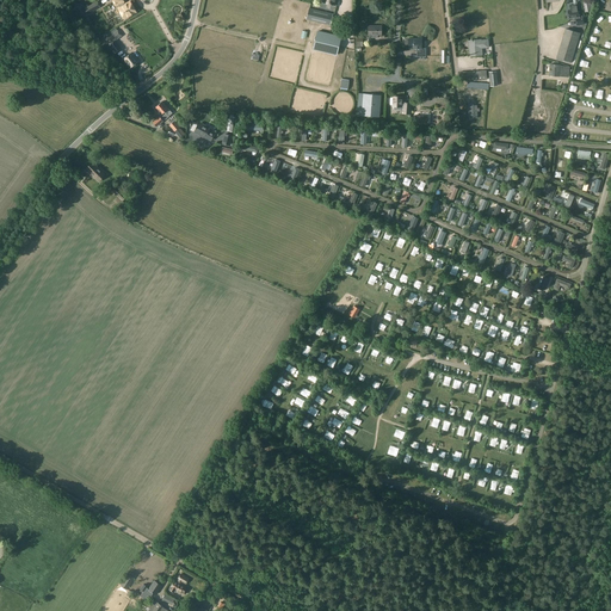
[(123,0),(112,0),(115,5),(118,4),(121,7),(118,8),(124,18),(136,12),(130,1),(124,5),(123,2),(124,1),(123,0)]
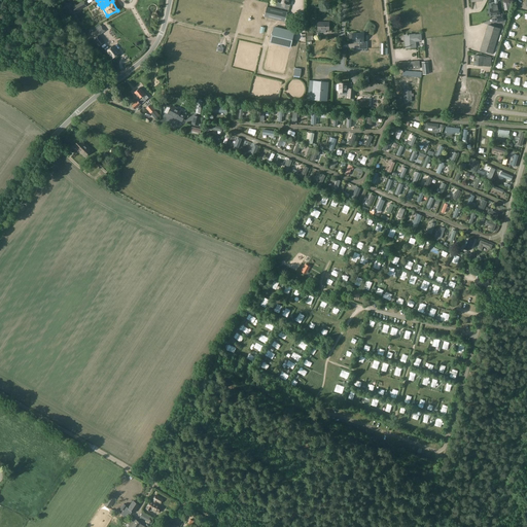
[(512,3),(508,4),(507,0),(501,0),(503,10),(510,9),(510,8),(511,8),(512,3)]
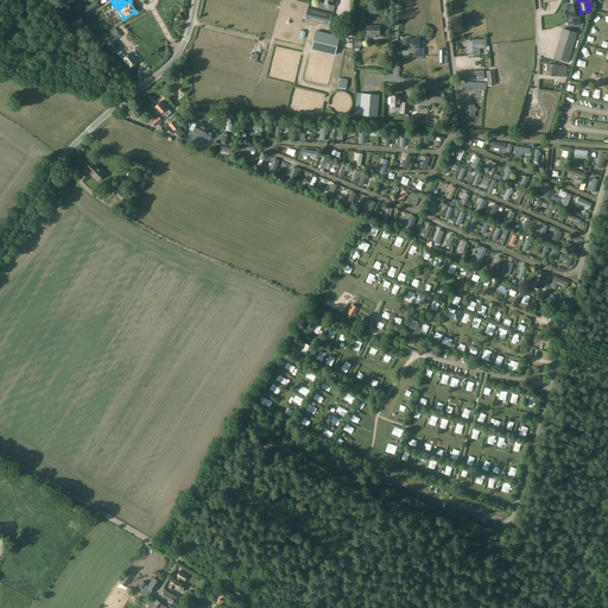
[(565,13),(564,13),(564,16),(565,17),(567,18),(572,17),(574,25),(581,24),(580,18),(577,19),(575,6),(575,4),(567,5),(567,11),(565,11),(565,13)]
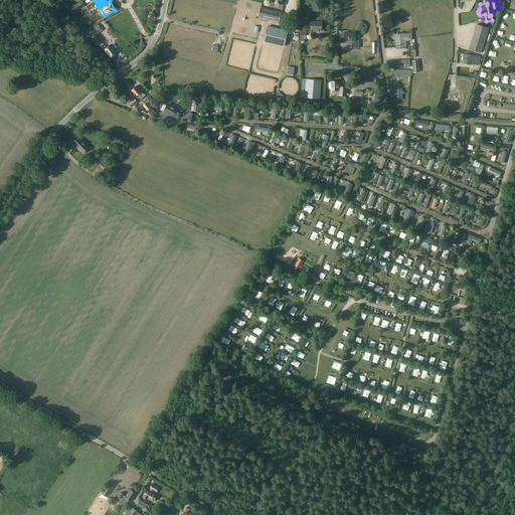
[(78,9),(75,4),(69,8),(72,13),(78,9)]
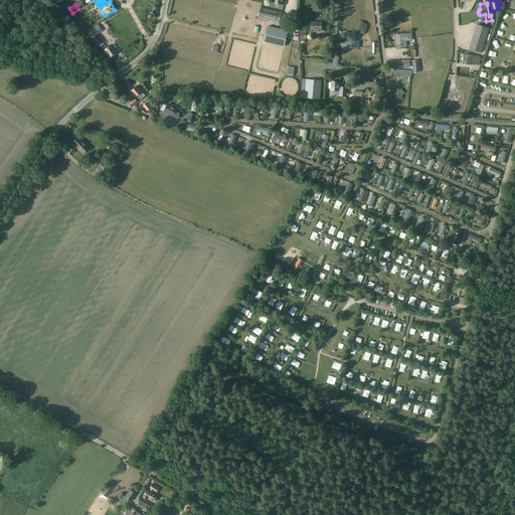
[(279,21),(281,12),(261,7),(258,16),(279,21)]
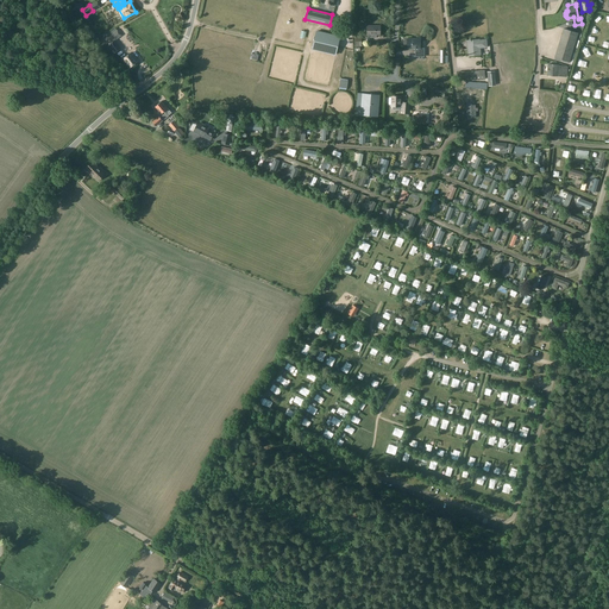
[(368,26),(366,35),(370,35),(370,38),(376,38),(376,35),(380,35),(381,26),(368,26)]
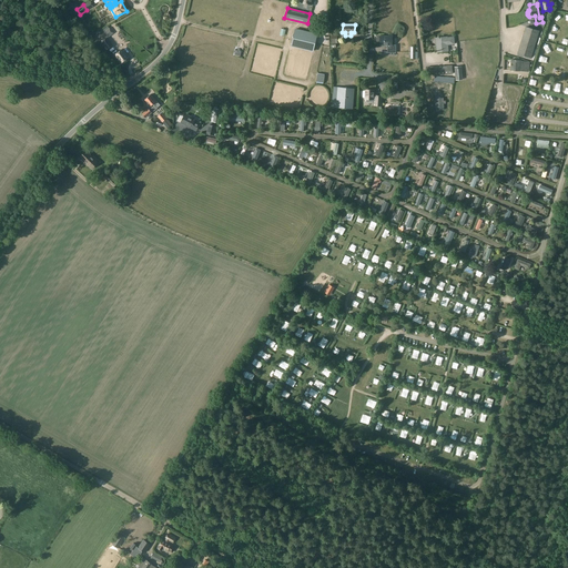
[(526,27),(517,53),(530,58),(538,31),(526,27)]
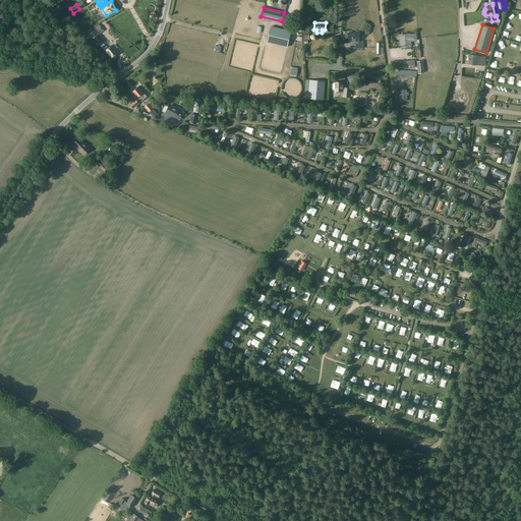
[(291,32),(271,26),(269,35),(289,39),(291,32)]
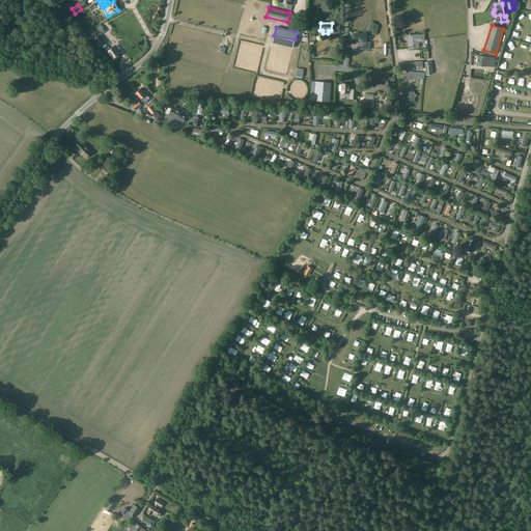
[(353,34),(353,39),(355,39),(355,43),(362,43),(362,46),(362,50),(370,50),(370,46),(366,46),(366,43),(366,34),(355,33),(355,35),(353,34)]
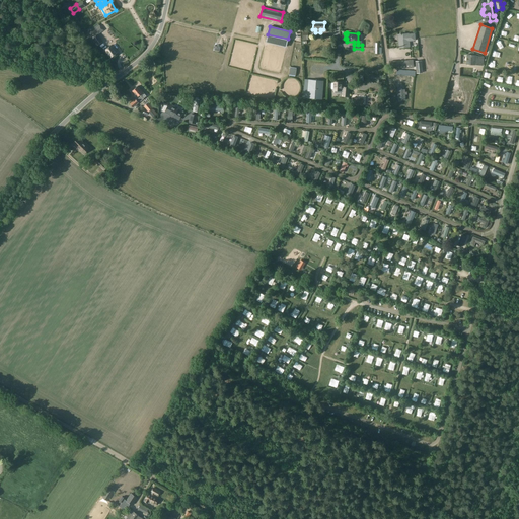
[(409,33),(397,34),(398,48),(410,47),(409,42),(415,41),(415,33),(409,34),(409,33)]
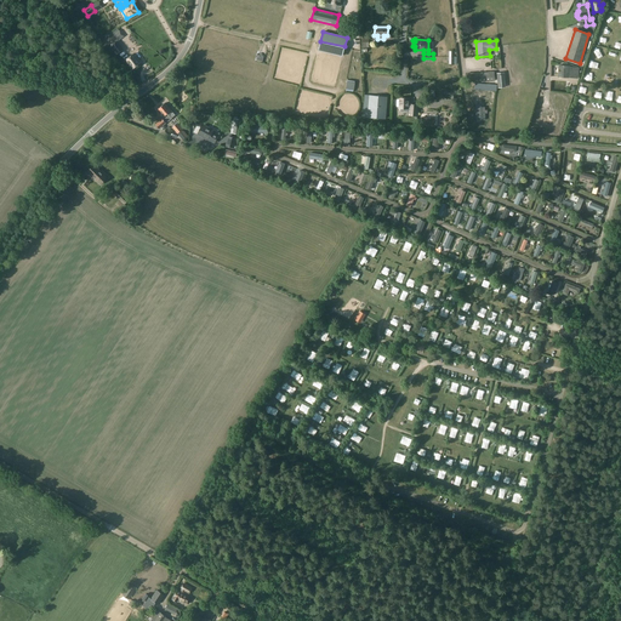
[(123,50),(117,41),(110,46),(118,53),(123,50)]
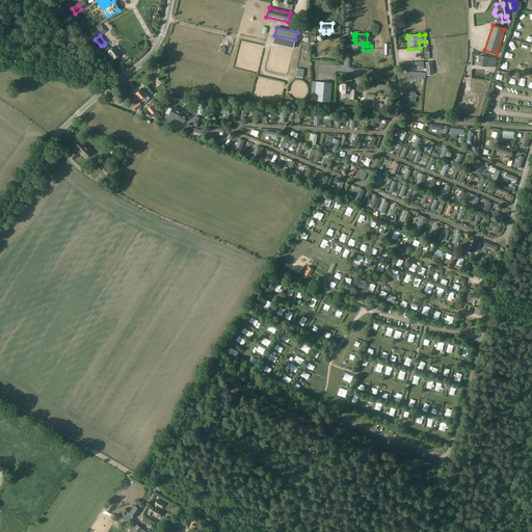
[(114,46),(107,52),(113,59),(120,53),(114,46)]
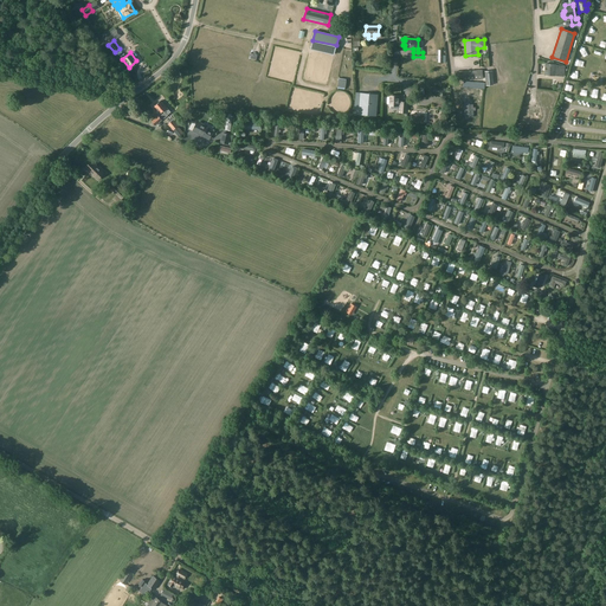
[(545,64),(545,76),(558,76),(558,73),(565,73),(565,66),(559,65),(556,65),(556,64),(545,64)]
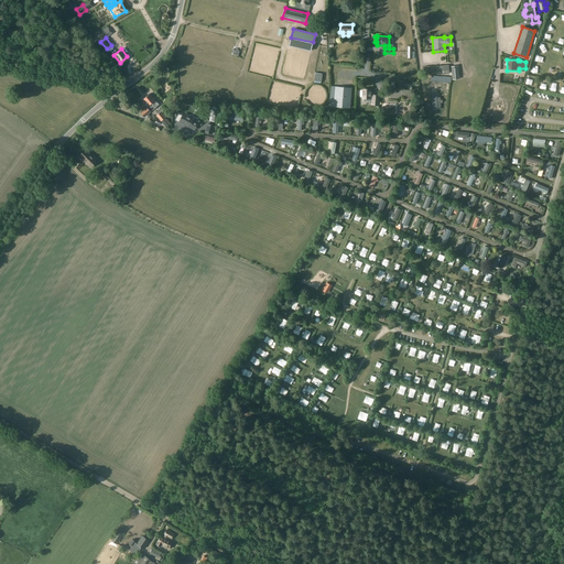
[(431,75),(449,73),(448,65),(431,66),(431,75)]
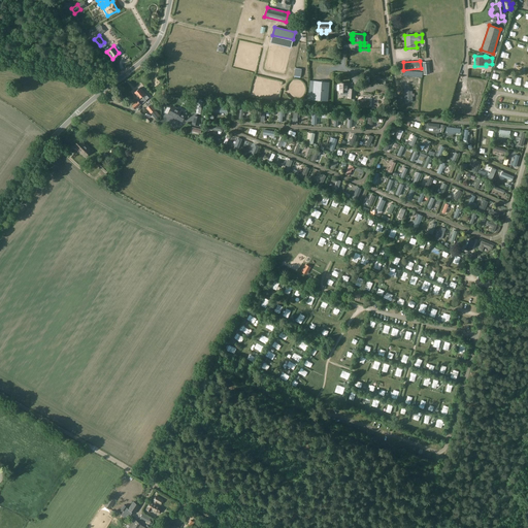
[(315,83),(314,100),(329,101),(330,83),(315,81),(315,83)]
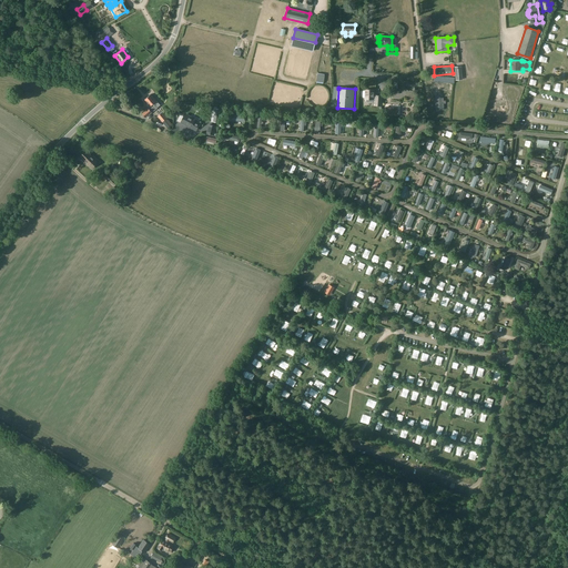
[(363,91),(362,98),(363,98),(364,99),(364,100),(365,100),(365,101),(366,102),(372,102),(373,101),(373,100),(374,100),(374,95),(375,90),(365,89),(365,91),(363,91)]
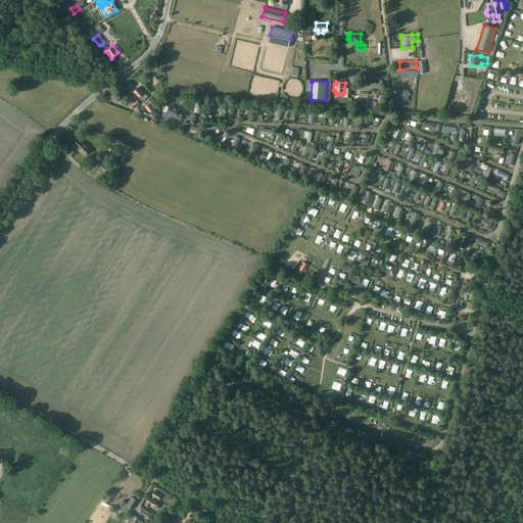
[(136,99),(131,104),(134,108),(140,104),(140,103),(141,102),(144,99),(142,96),(145,94),(141,90),(142,89),(140,86),(139,87),(133,92),(138,98),(137,100),(136,99)]
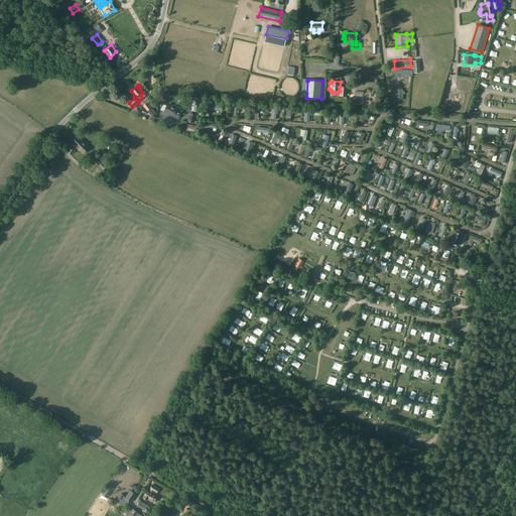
[(340,91),(340,96),(347,97),(348,87),(340,87),(340,91)]
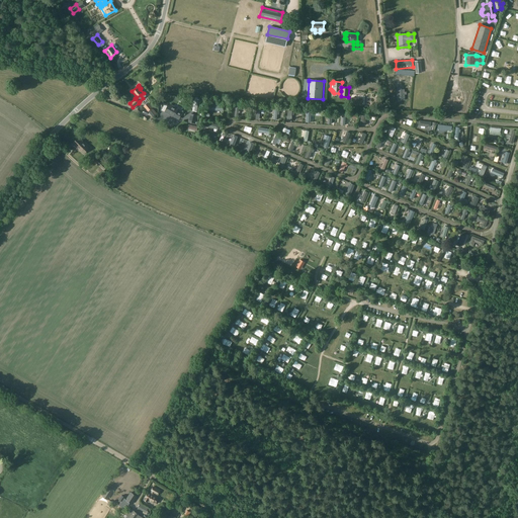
[(405,92),(405,89),(402,89),(402,87),(397,88),(398,100),(405,100),(405,94),(407,94),(407,92),(405,92)]
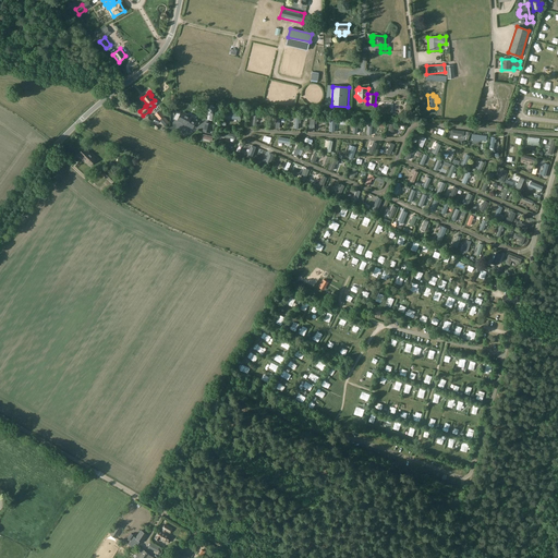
[(155,114),(159,120),(165,116),(159,110),(155,114)]
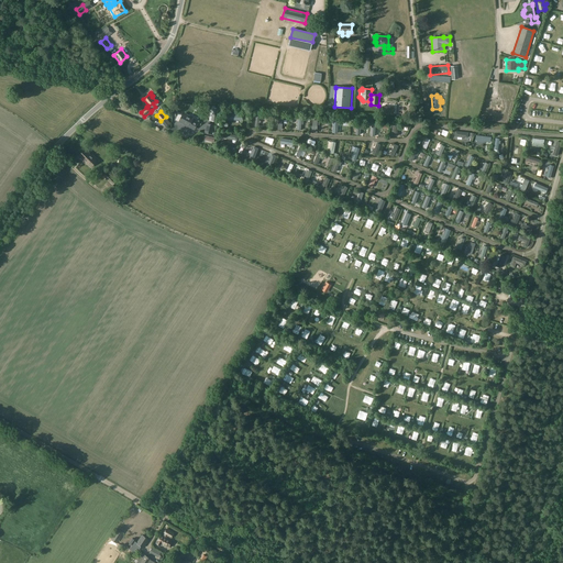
[(178,122),(195,130),(198,122),(194,120),(195,118),(185,113),(184,116),(183,114),(181,116),(178,122)]
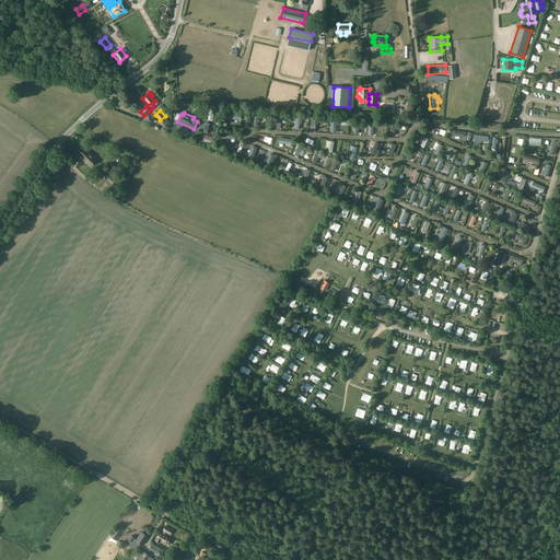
[(202,131),(211,133),(213,125),(206,123),(202,131)]
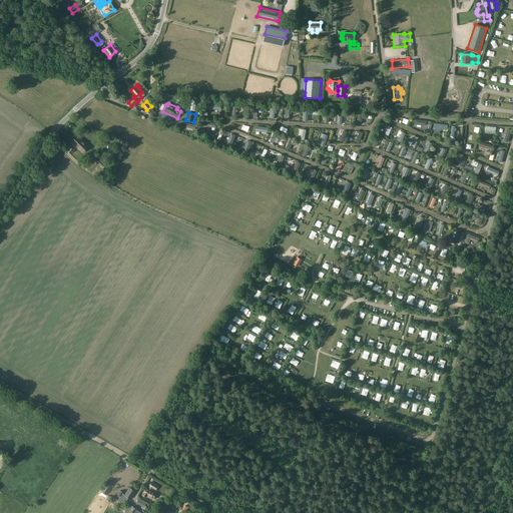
[(485,126),(484,133),(495,134),(496,127),(485,126)]
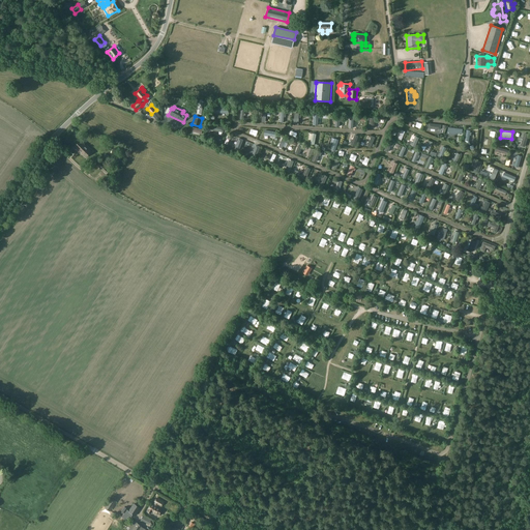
[(351,141),(350,143),(352,144),(351,146),(355,147),(358,137),(354,136),(353,141),(351,141)]
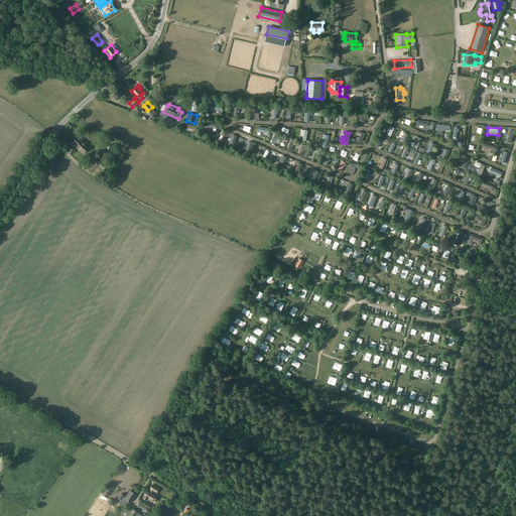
[(358,141),(357,143),(361,144),(365,134),(362,132),(359,138),(358,137),(357,141),(358,141)]
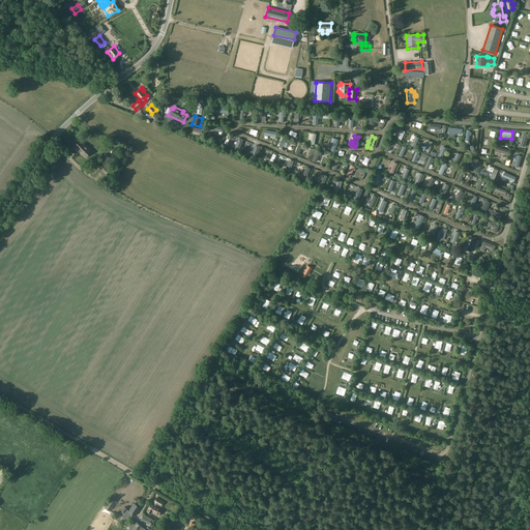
[(411,142),(410,144),(412,144),(411,146),(415,147),(419,138),(415,137),(412,143),(411,142)]
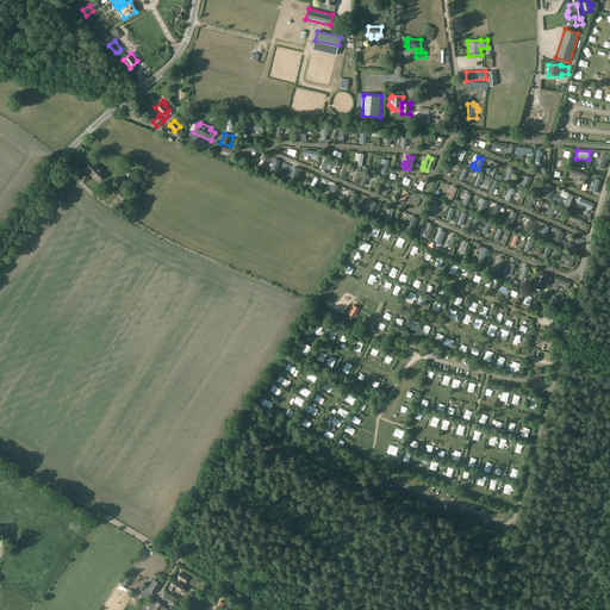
[(330,166),(332,161),(325,159),(321,169),(324,172),(325,168),(328,163),(330,166)]
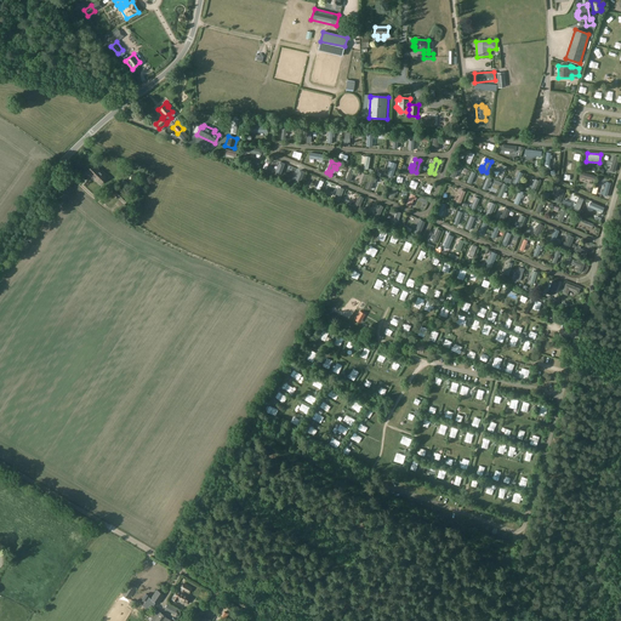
[(277,171),(275,175),(280,176),(285,164),(280,163),(277,170),(275,169),(275,171),(277,171)]
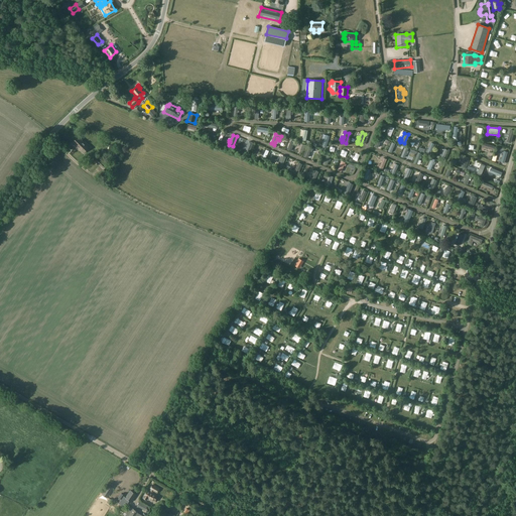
[(79,137),(73,142),(79,149),(82,146),(80,144),(83,141),(79,137)]
